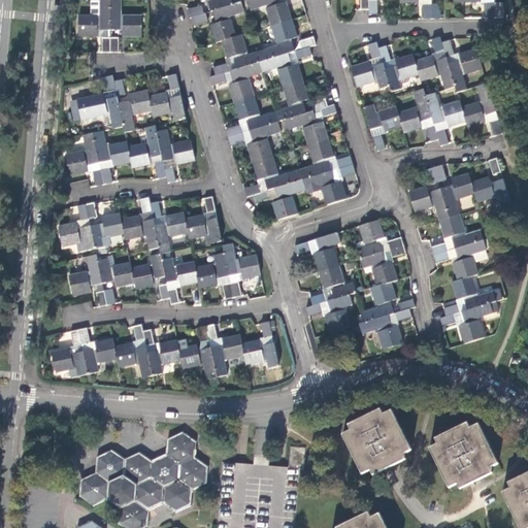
[(110,0),(100,0),(100,13),(80,13),(80,36),(99,36),(99,28),(101,28),(101,31),(111,31),(110,0)]
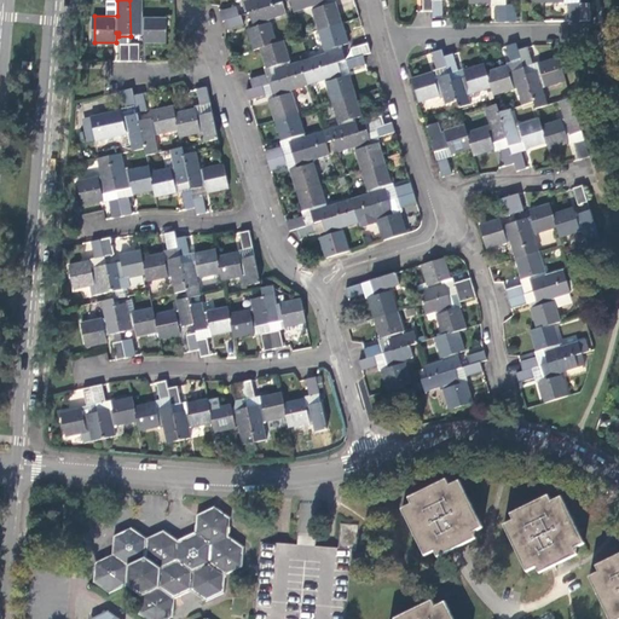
[(143,17),(143,0),(129,0),(131,36),(143,36),(143,33),(146,33),(146,42),(167,42),(167,17),(143,17)]
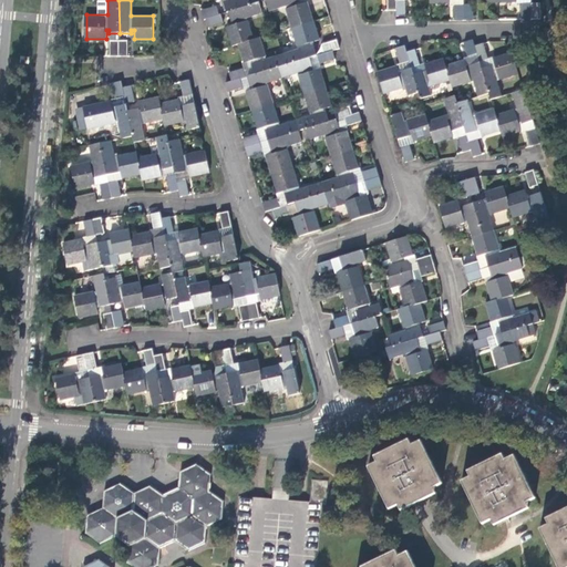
[(226,0),(225,0),(229,11),(230,11),(250,4),(248,0),(226,0)]
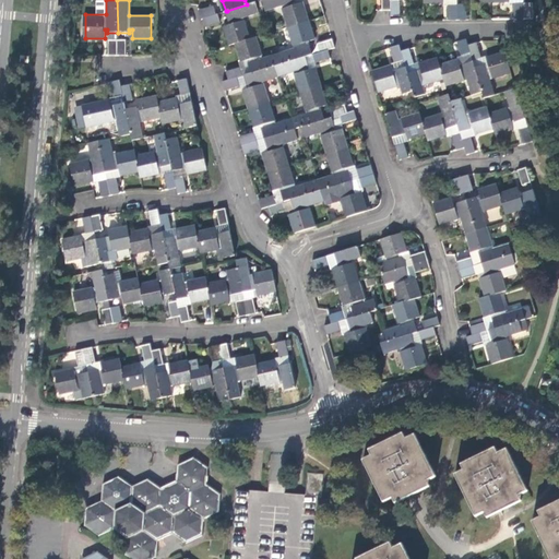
[(264,0),(268,8),(283,3),(289,26),(310,20),(304,0),(264,0)]
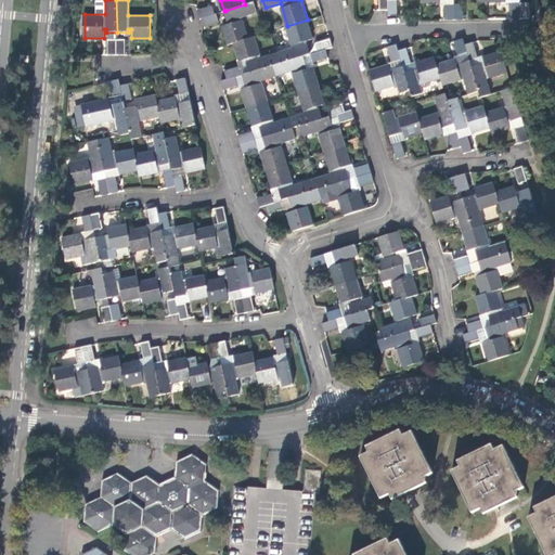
[(389,0),(390,9),(390,15),(399,15),(399,0),(389,0)]
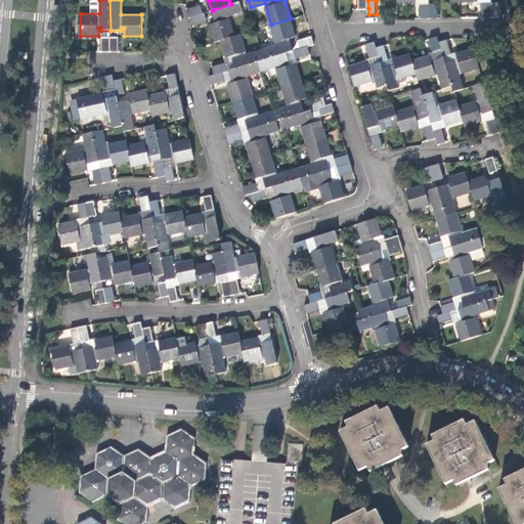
[(398,0),(399,3),(418,2),(418,3),(423,3),(423,18),(430,17),(430,3),(430,0),(398,0)]
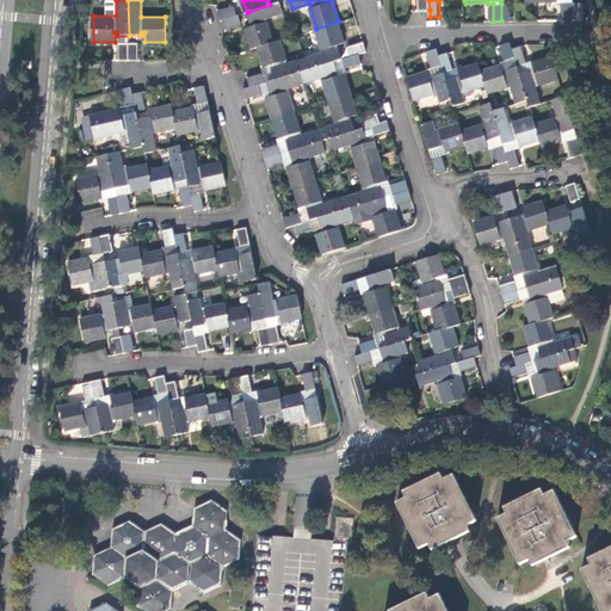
[(281,1),(279,2),(270,5),(248,12),(252,22),(255,20),(255,24),(245,28),(252,50),(259,48),(275,42),(267,17),(284,11),(281,1)]
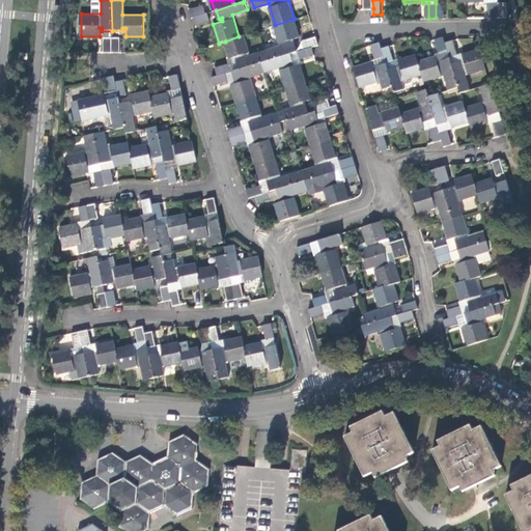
[(491,18),(499,18),(499,5),(499,1),(491,2),(491,18)]
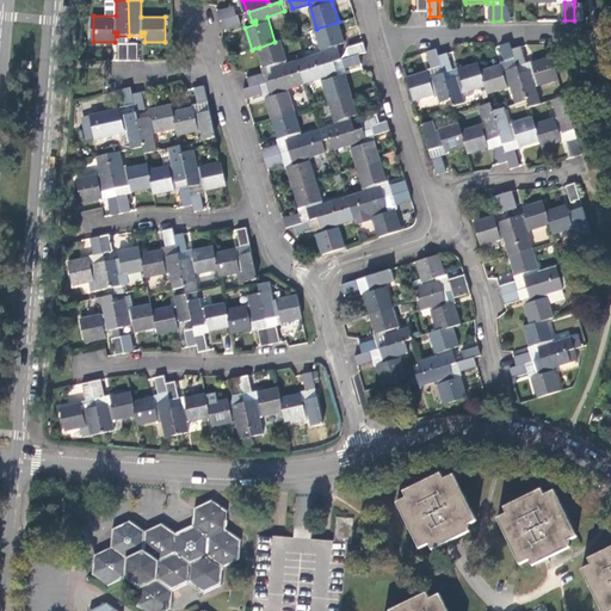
[(501,4),(501,20),(511,20),(511,4),(501,4)]
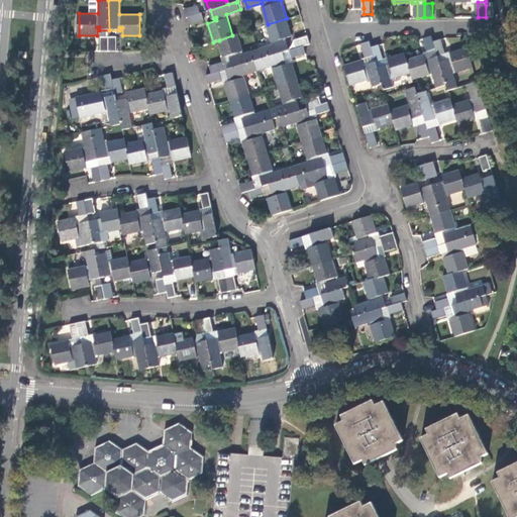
[(486,5),(486,17),(495,16),(495,4),(486,5)]
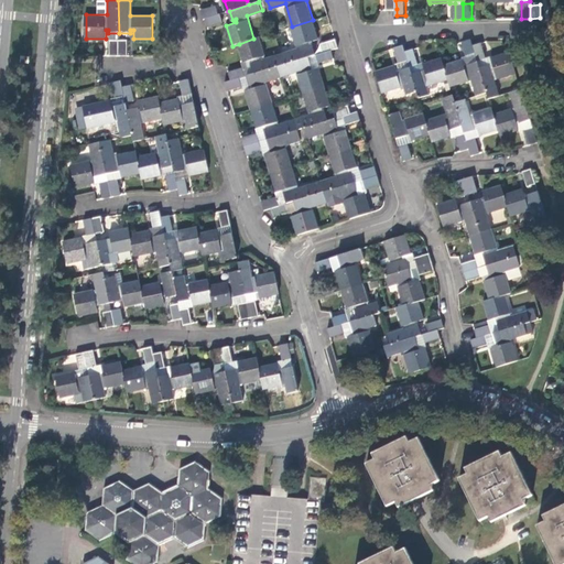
[(201,10),(204,19),(206,19),(219,14),(216,6),(201,10)]
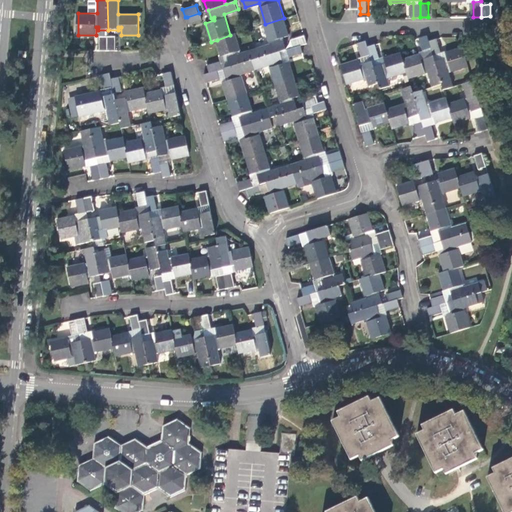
[(204,20),(201,12),(199,13),(187,17),(190,24),(204,20)]
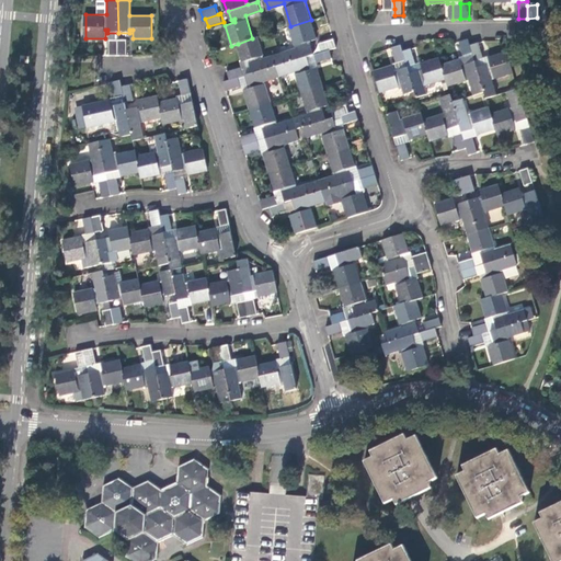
[(317,38),(311,20),(290,26),(297,47),(289,50),(293,61),(315,54),(311,44),(309,45),(308,41),(317,38)]
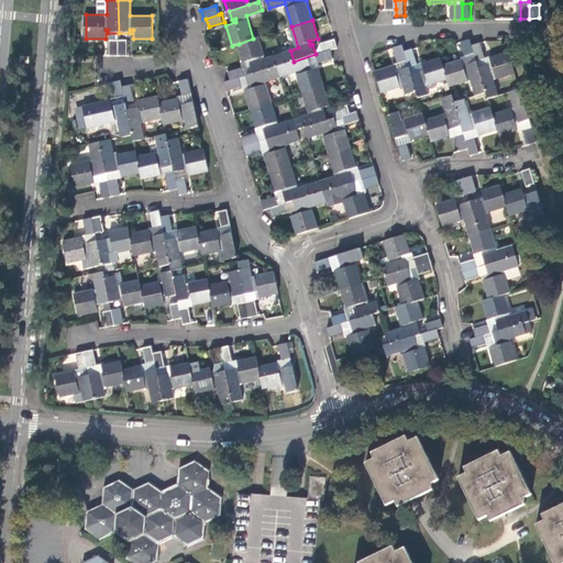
[(260,36),(253,39),(239,44),(244,62),(242,62),(243,68),(229,73),(231,80),(279,66),(286,64),(283,53),(267,58),(260,36)]
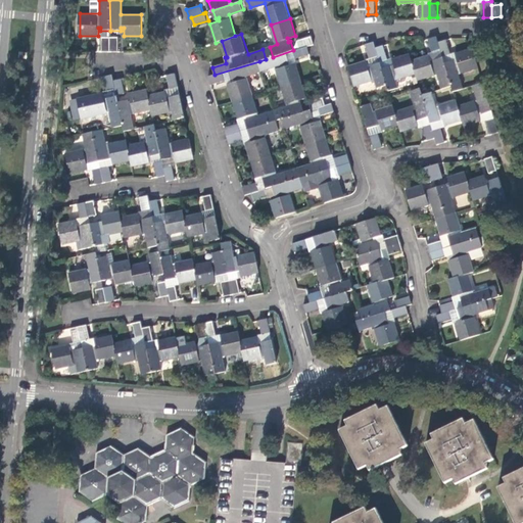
[(450,78),(438,41),(437,35),(429,37),(434,51),(428,53),(428,55),(412,59),(416,74),(418,79),(436,73),(439,82),(450,78)]
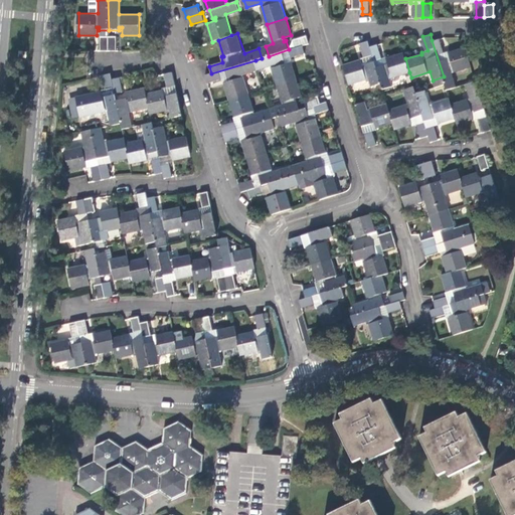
[(310,43),(307,35),(293,40),(295,47),(303,45),(310,43)]
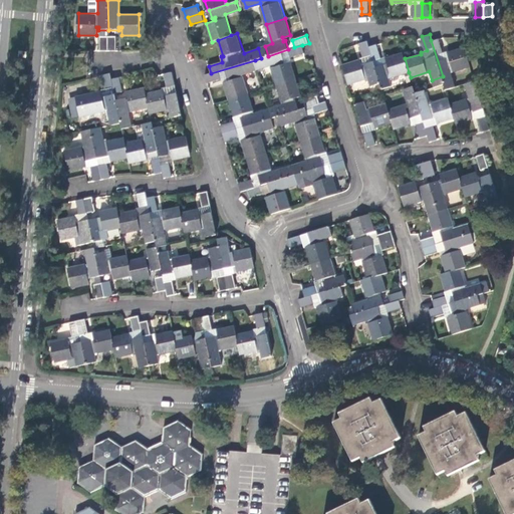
[(108,50),(116,50),(116,36),(108,36),(108,50)]
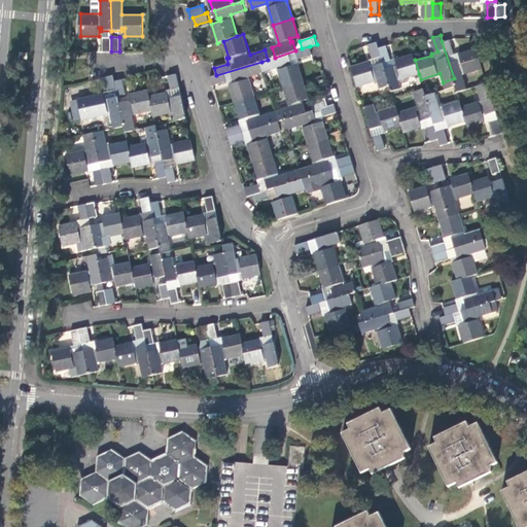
[(462,74),(483,67),(478,47),(460,53),(460,51),(454,53),(450,38),(442,41),(454,78),(458,93),(467,90),(462,74)]
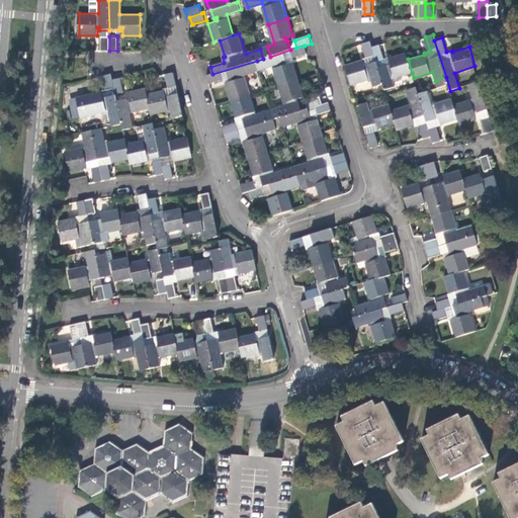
[(372,47),(370,40),(363,44),(368,57),(374,55),(372,47)]
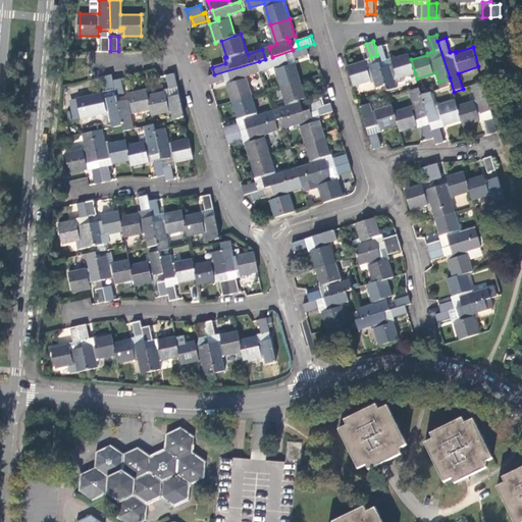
[(415,73),(411,59),(410,54),(394,59),(393,56),(386,57),(383,44),(375,47),(377,55),(379,62),(386,85),(387,90),(398,87),(396,80),(415,73)]
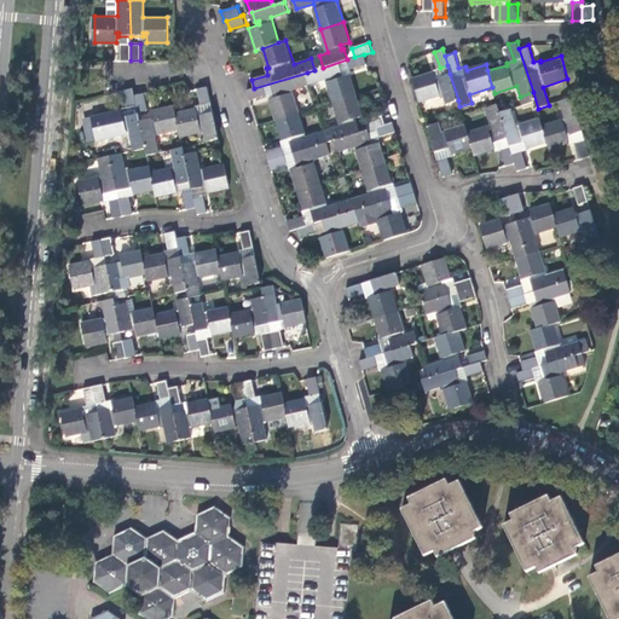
[(354,57),(347,59),(323,68),(314,70),(307,73),(310,82),(325,77),(334,103),(357,97),(350,74),(353,74),(351,69),(366,64),(364,55),(354,57)]
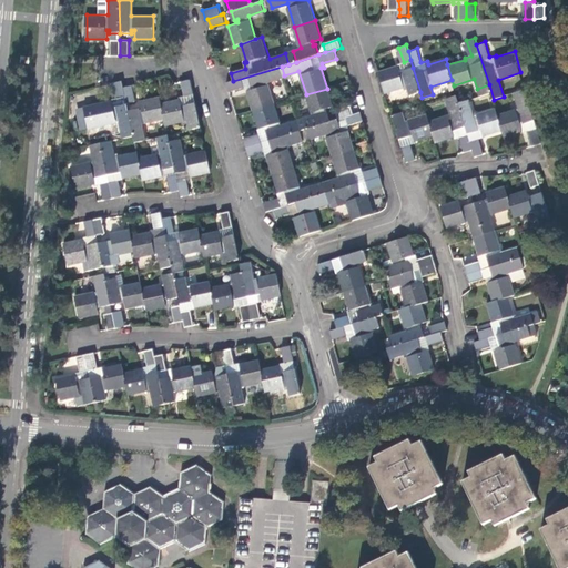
[(404,62),(398,64),(398,66),(401,74),(404,73),(404,70),(413,68),(411,60),(404,62)]
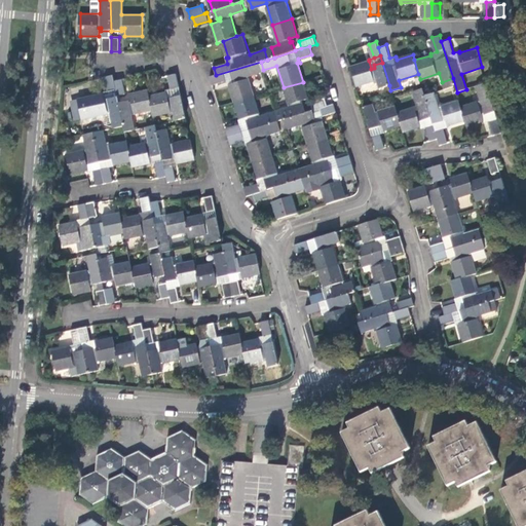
[(369,61),(352,66),(358,85),(377,79),(380,88),(389,85),(382,63),(374,65),(374,68),(371,69),(369,61)]
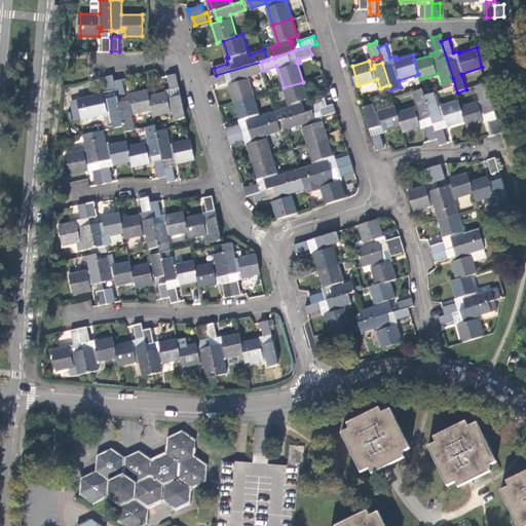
[(216,75),(211,77),(213,84),(227,80),(228,85),(231,84),(236,102),(255,97),(248,75),(263,70),(261,62),(216,75)]
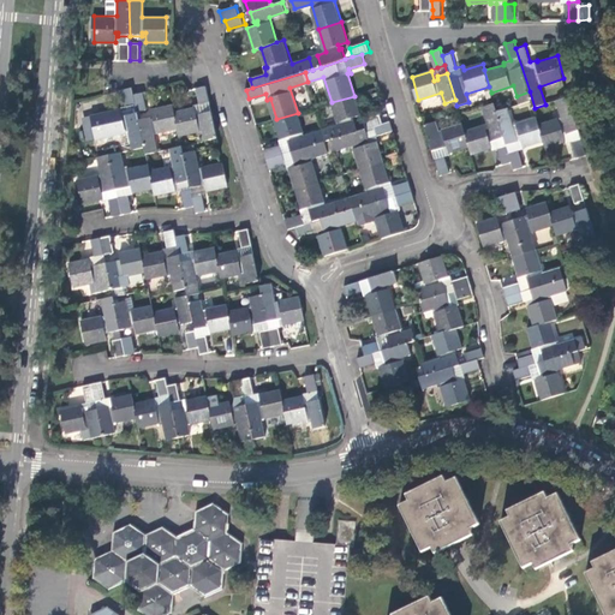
[(203,141),(216,137),(210,111),(204,85),(195,88),(199,105),(192,106),(193,107),(174,112),(178,129),(179,135),(201,130),(203,141)]
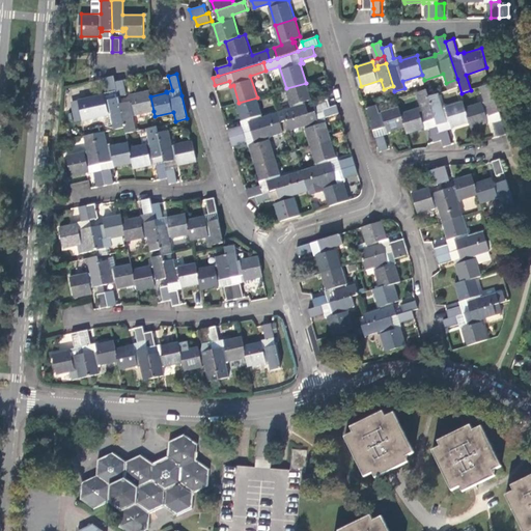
[(124,128),(119,103),(117,95),(114,82),(113,76),(105,78),(108,92),(103,93),(104,95),(78,102),(83,124),(106,120),(107,126),(114,130),(124,128)]
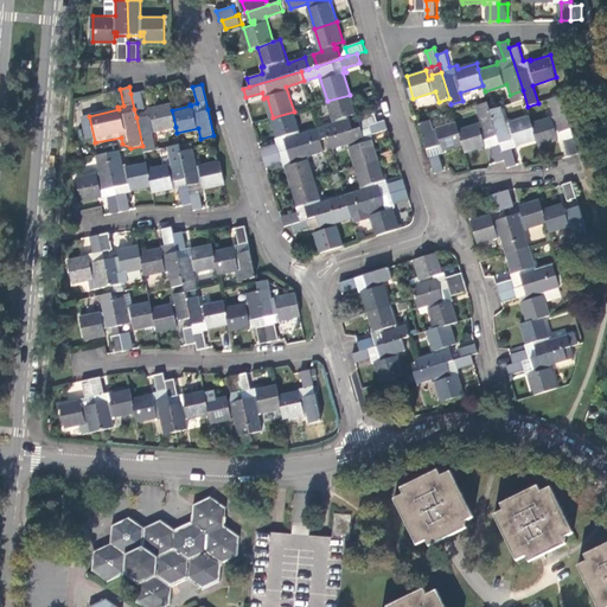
[(131,94),(134,109),(144,108),(140,91),(131,94)]
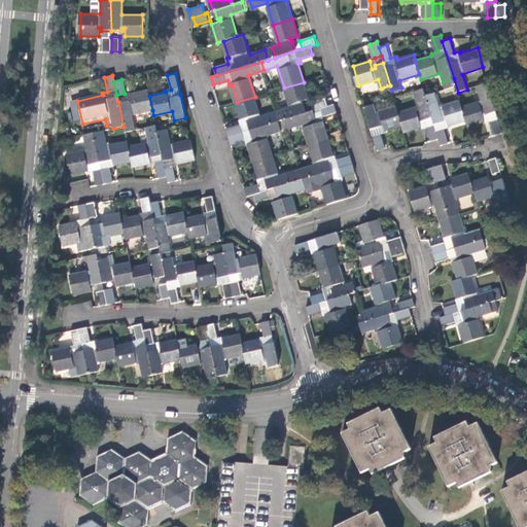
[(308,98),(304,82),(284,88),(289,106),(282,108),(285,119),(308,113),(305,102),(302,102),(301,100),(308,98)]
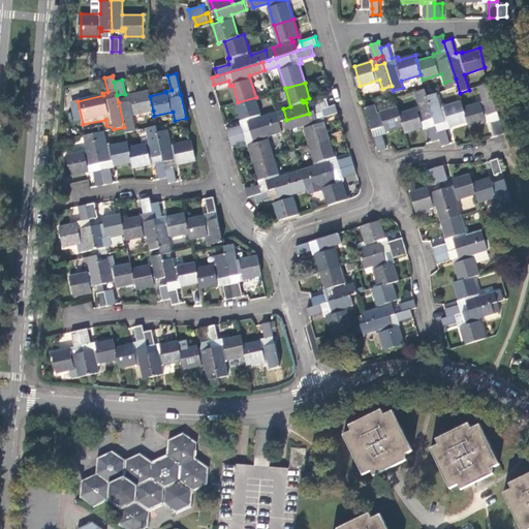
[(496,134),(504,132),(504,131),(490,83),(477,87),(483,100),(464,106),(468,120),(469,125),(485,121),(485,123),(492,121),(496,134)]
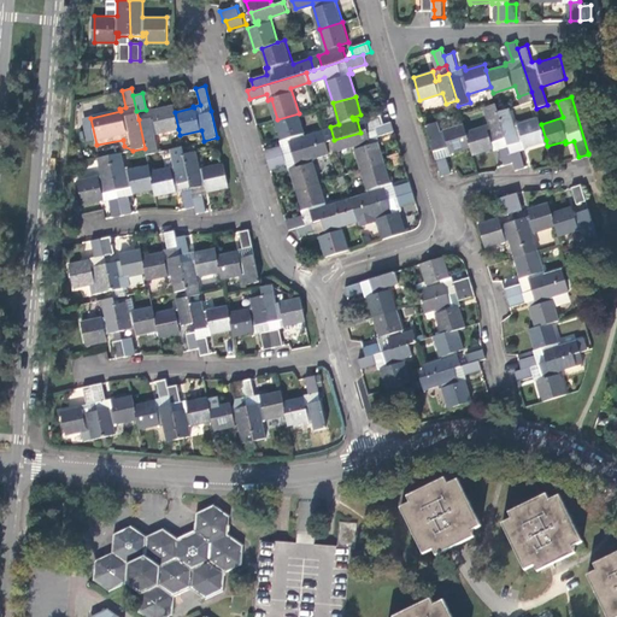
[(147,154),(158,152),(154,135),(178,129),(175,112),(172,106),(153,110),(154,118),(151,119),(150,118),(139,119),(145,148),(147,154)]
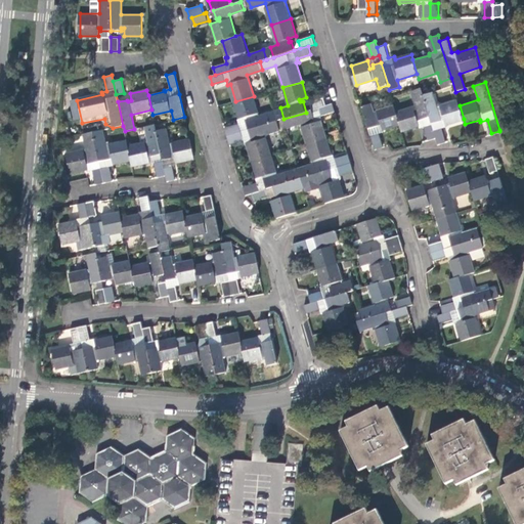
[(430,116),(425,101),(423,94),(413,97),(416,104),(395,111),(400,125),(401,130),(419,125),(420,129),(425,127),(429,140),(436,138),(434,131),(432,124),(432,123),(430,116)]
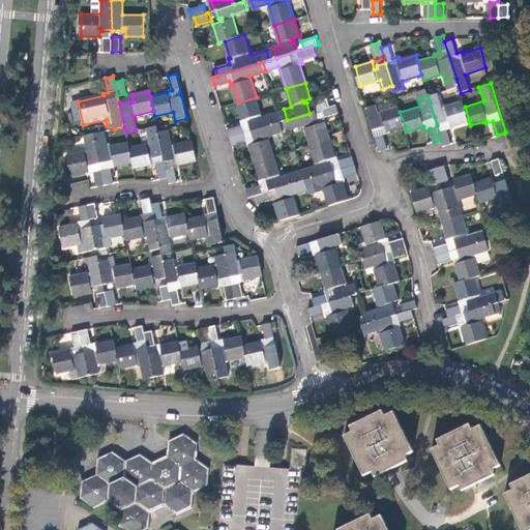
[(262,116),(257,97),(238,102),(242,120),(241,120),(243,126),(230,130),(232,138),(274,124),(271,114),(262,116)]
